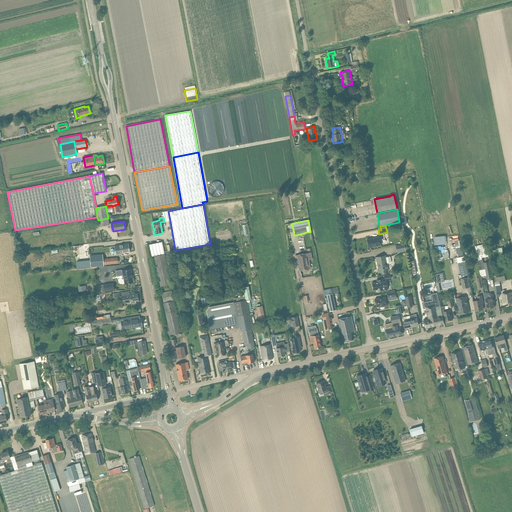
[(368,247),(381,245),(379,237),(367,239),(368,247)]
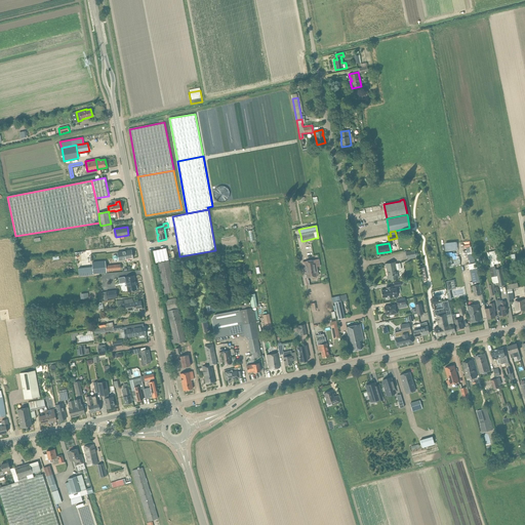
[(156,263),(169,259),(166,248),(153,250),(156,263)]
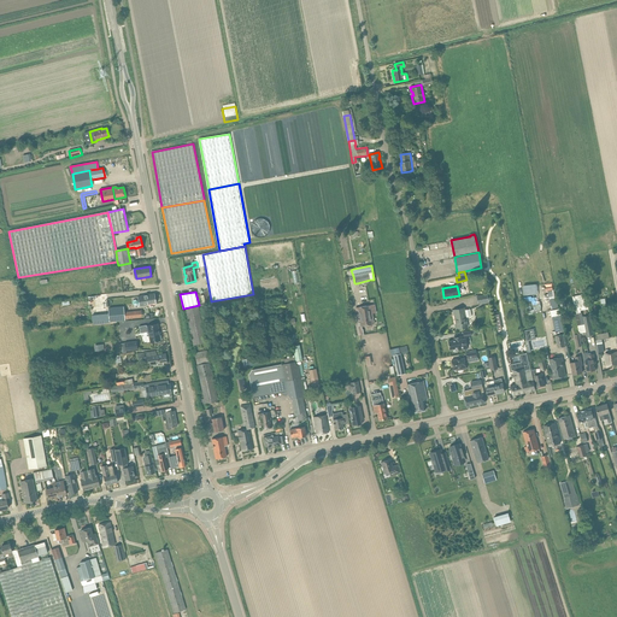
[(148,294),(146,295),(137,297),(140,306),(147,305),(151,304),(157,304),(154,293),(148,294)]
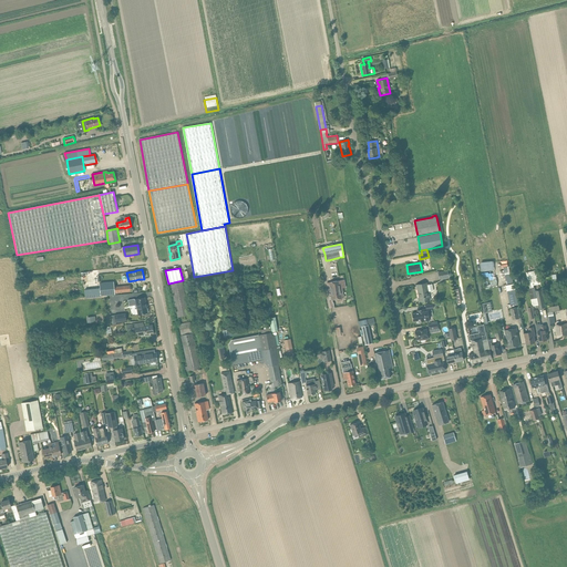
[(534,286),(542,284),(540,282),(538,270),(526,272),(529,289),(534,288),(534,286)]
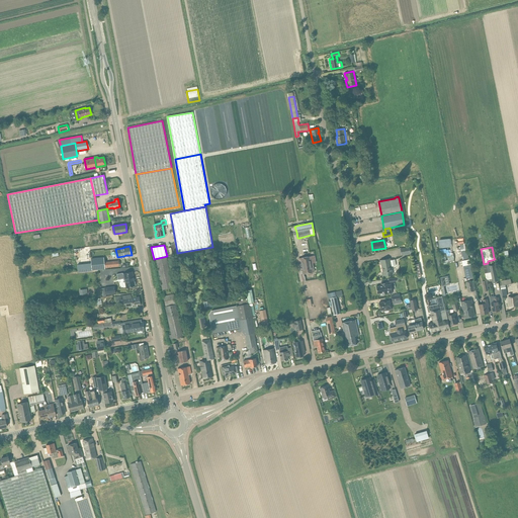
[(315,256),(300,258),(297,258),(300,274),(304,274),(314,272),(313,263),(316,262),(315,256)]
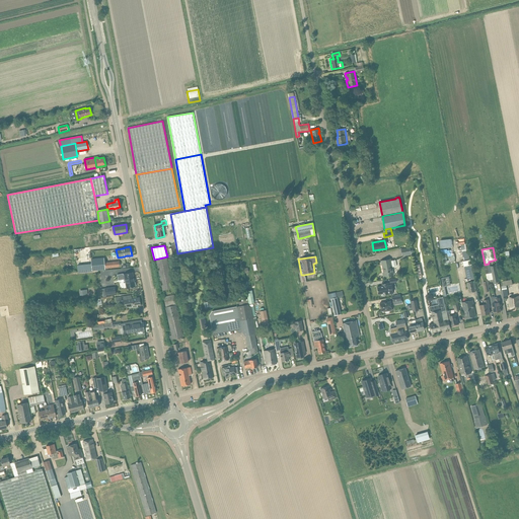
[(166,257),(156,260),(162,290),(172,288),(166,257)]
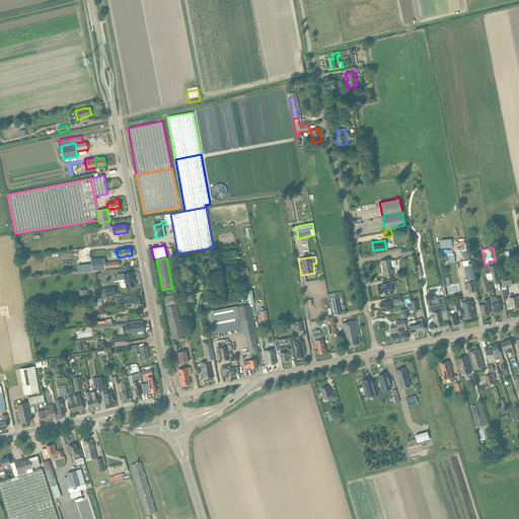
[(104,258),(91,260),(92,271),(107,269),(107,268),(119,267),(119,262),(104,264),(104,258)]
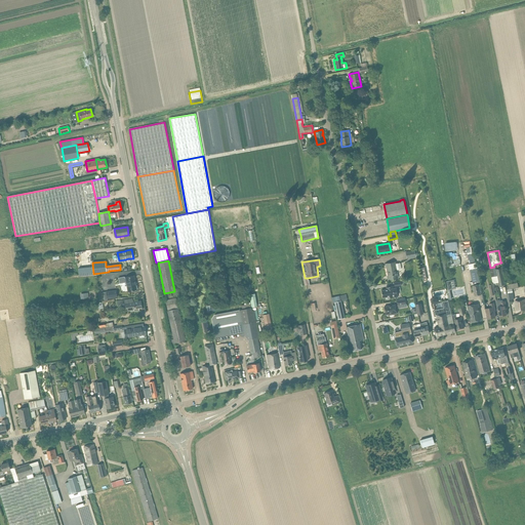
[(398,278),(396,270),(401,269),(400,264),(395,264),(395,261),(386,264),(389,280),(398,278)]
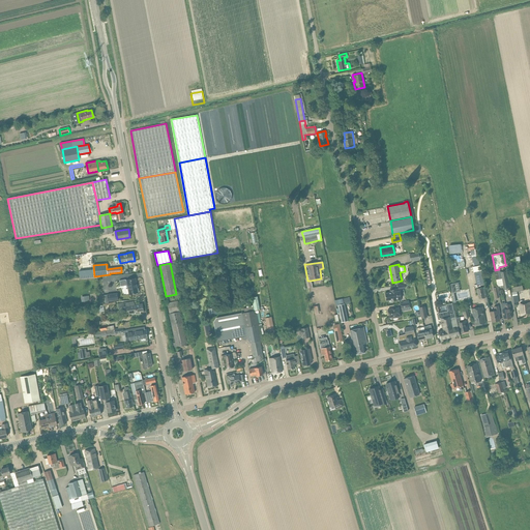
[(507,270),(501,272),(504,289),(510,288),(507,270)]
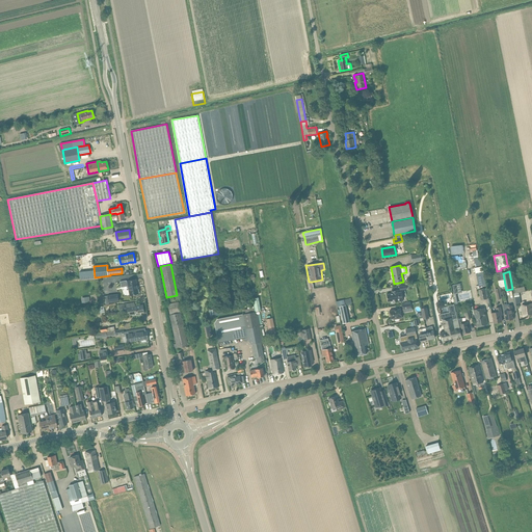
[(483,272),(478,273),(480,286),(486,285),(483,272)]
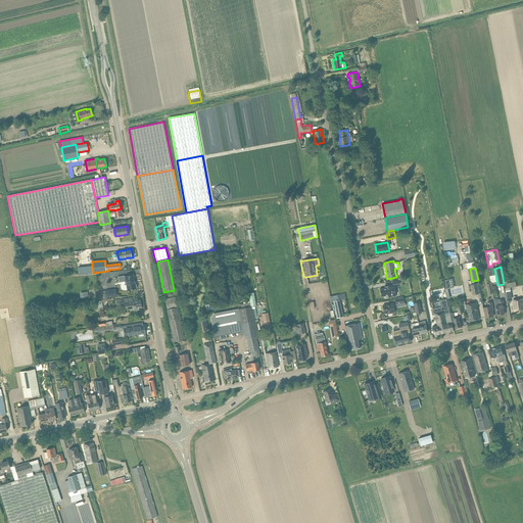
[(132,290),(135,290),(135,289),(136,288),(137,287),(136,284),(135,284),(133,275),(125,276),(125,277),(124,277),(124,276),(117,277),(119,282),(125,281),(125,284),(127,283),(128,290),(132,289),(132,290)]
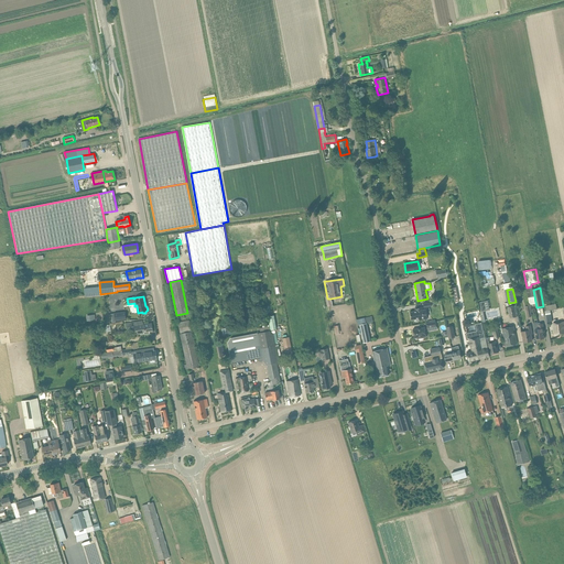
[(484,311),(489,310),(488,300),(479,302),(483,322),(485,321),(484,311)]
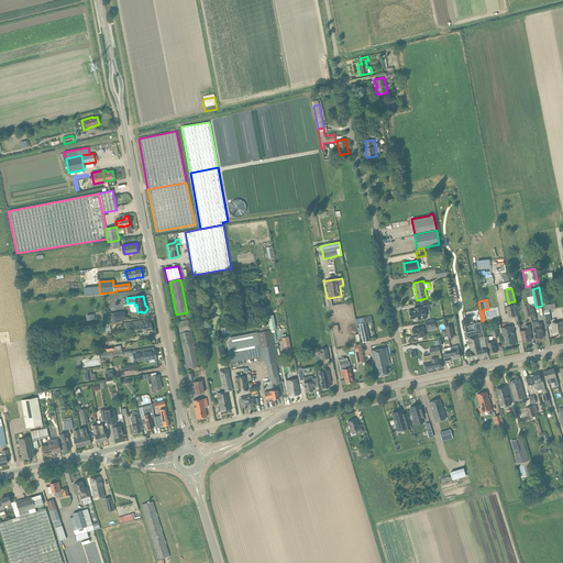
[(550,310),(552,309),(556,308),(555,304),(543,306),(547,323),(551,322),(550,313),(550,310)]
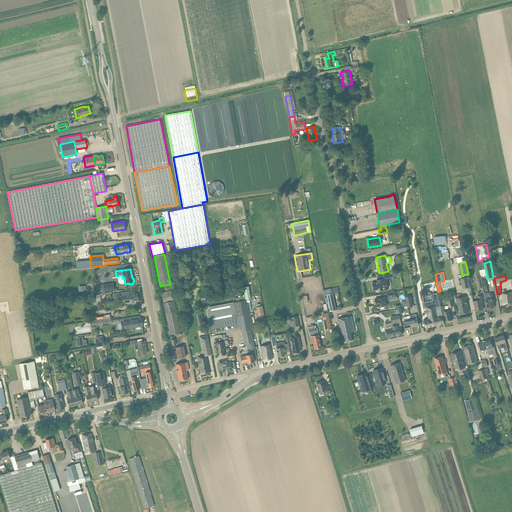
[(470,287),(469,288),(467,278),(461,279),(463,289),(468,288),(469,293),(471,292),(470,287)]
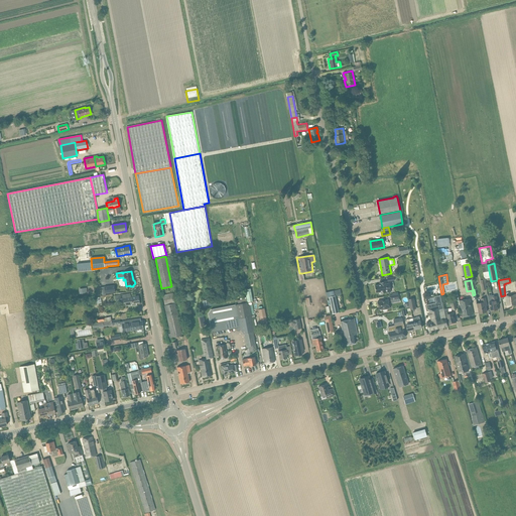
[(390,283),(386,283),(386,281),(380,282),(380,284),(375,285),(376,292),(383,291),(383,293),(391,291),(390,283)]
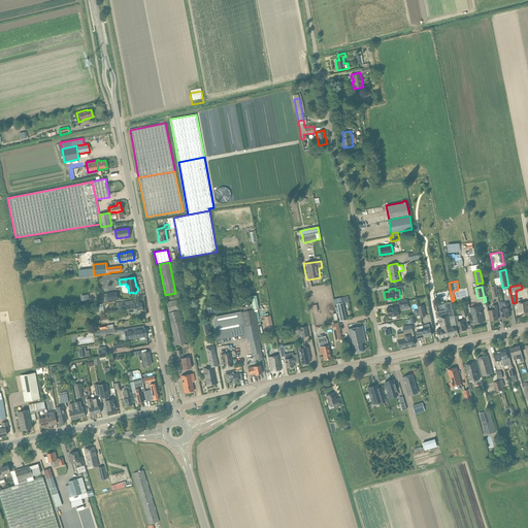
[(118,299),(118,292),(106,293),(106,294),(107,300),(118,299)]
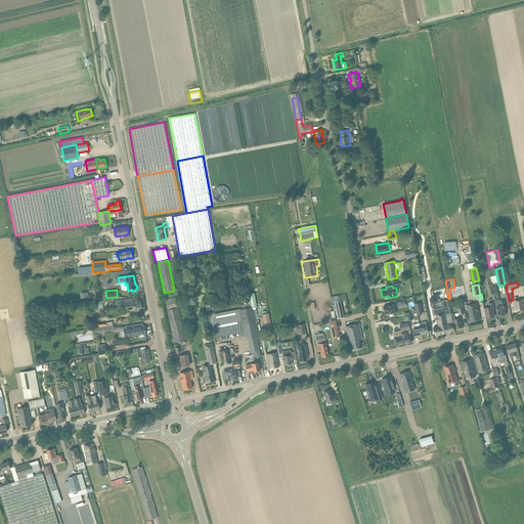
[(344,317),(340,301),(347,300),(345,294),(337,296),(337,298),(338,302),(334,302),(338,318),(344,317)]
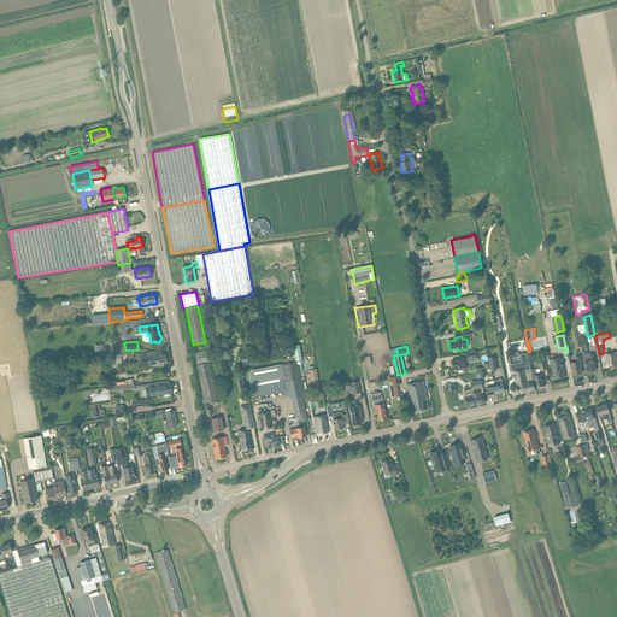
[(165,353),(157,354),(157,351),(137,354),(137,359),(139,359),(140,364),(144,364),(144,359),(148,358),(148,366),(157,365),(158,365),(163,365),(163,364),(168,363),(165,353)]
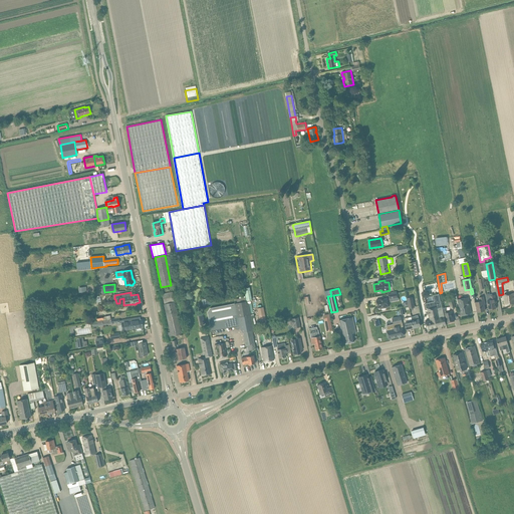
[(172,292),(162,294),(165,303),(174,301),(172,292)]
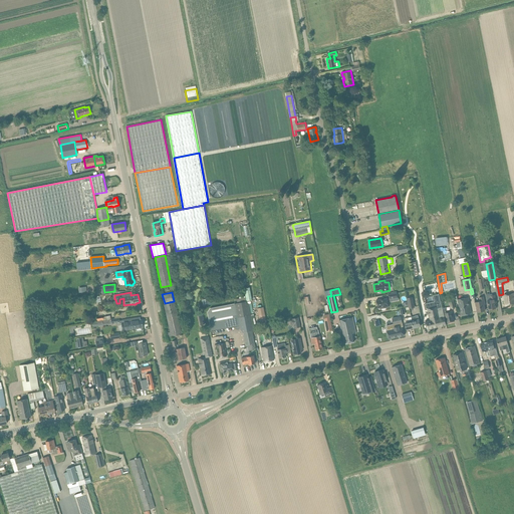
[(380,299),(375,300),(377,308),(380,307),(380,308),(386,307),(389,307),(388,302),(394,301),(394,299),(394,298),(398,297),(397,293),(389,294),(390,298),(387,298),(380,299)]
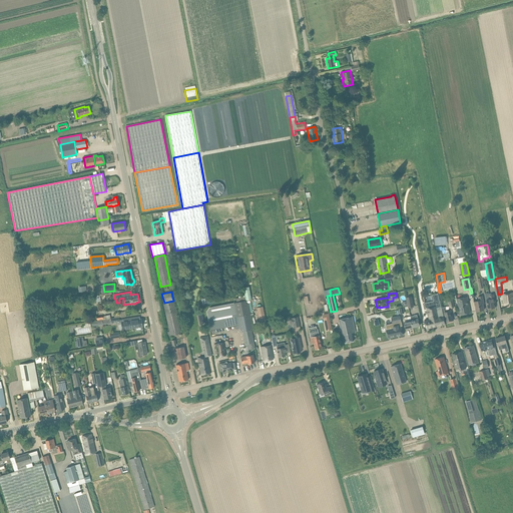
[(512,303),(512,294),(512,293),(503,295),(505,305),(512,303)]
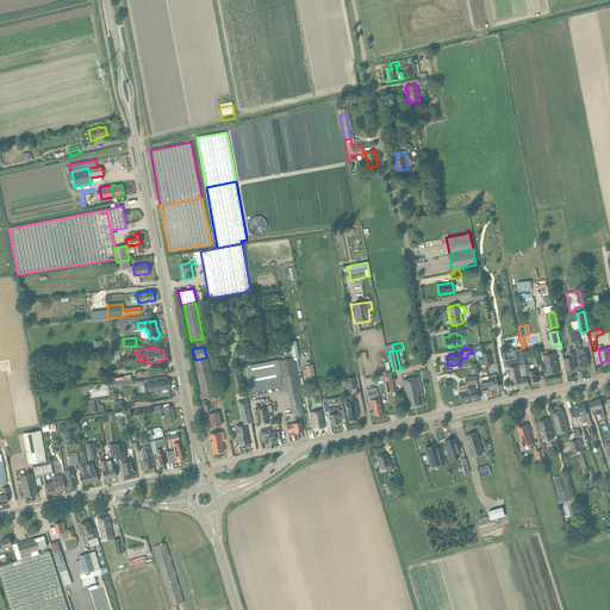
[(516,359),(504,361),(505,367),(508,366),(510,379),(505,380),(506,385),(508,391),(530,386),(528,380),(526,365),(524,365),(521,349),(514,350),(516,359)]
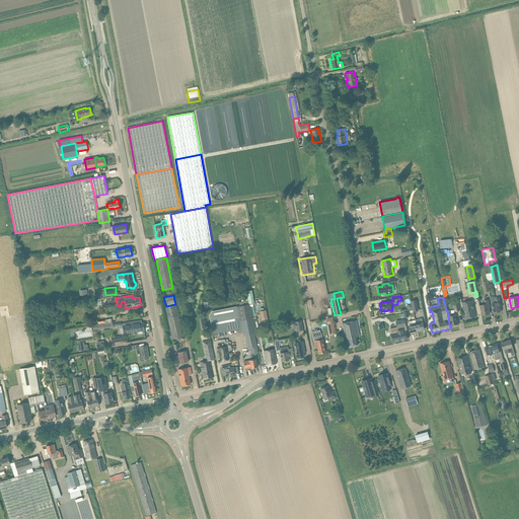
[(223,298),(203,303),(205,309),(224,305),(223,298)]
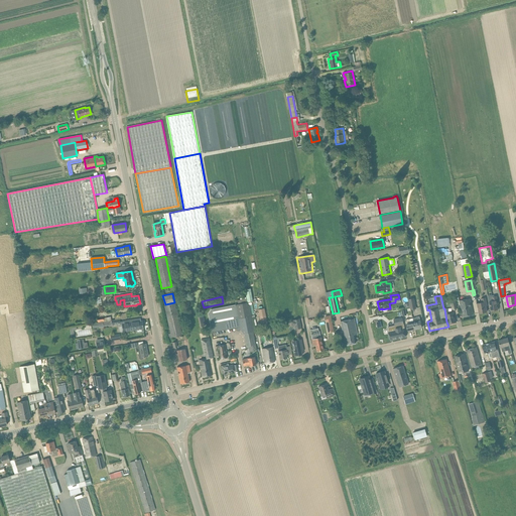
[(414,297),(408,299),(411,309),(416,308),(414,297)]
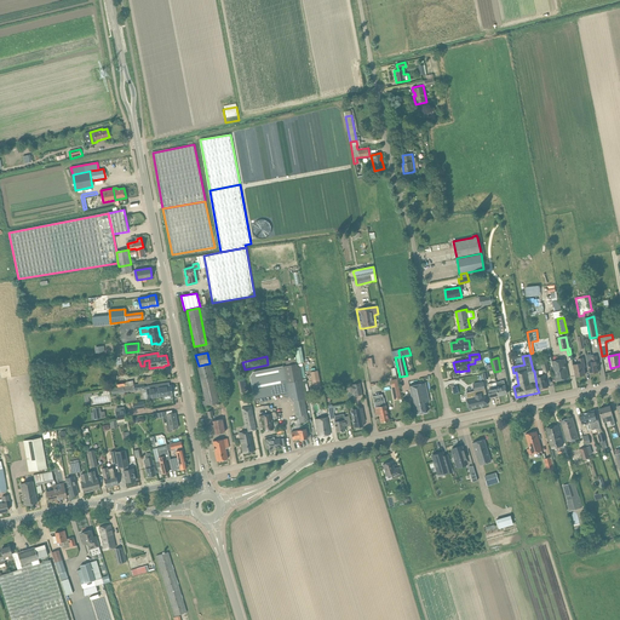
[(598,365),(597,359),(597,357),(592,357),(593,362),(589,363),(590,373),(598,372),(597,365),(598,365)]
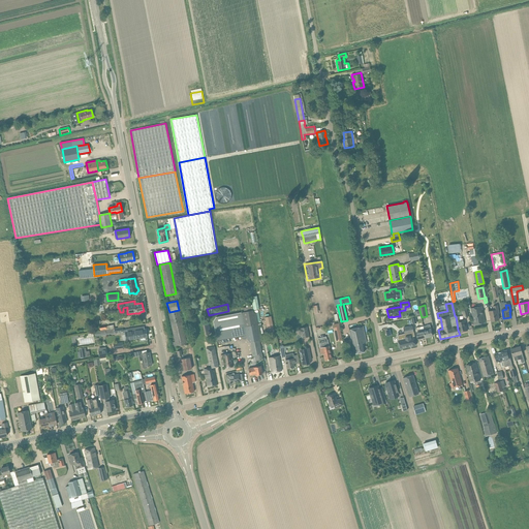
[(485,322),(484,317),(481,306),(471,308),(474,324),(485,322)]
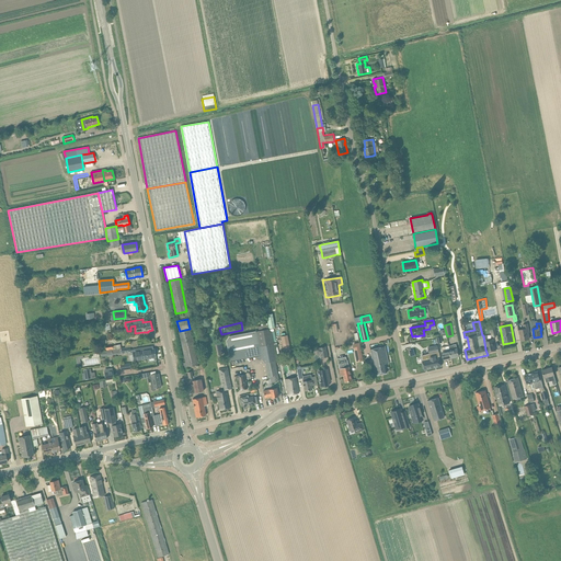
[(529,332),(528,327),(527,325),(524,325),(525,329),(519,330),(522,341),(529,339),(528,332),(529,332)]
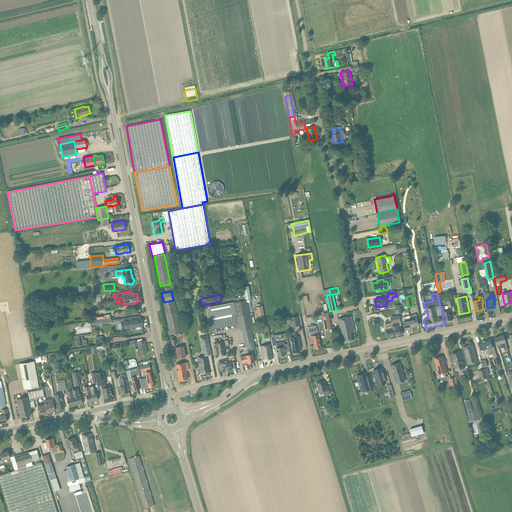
[(252,329),(250,314),(247,303),(251,302),(250,299),(209,307),(207,311),(210,330),(233,325),(234,326),(236,328),(239,327),(239,328),(242,331),(244,344),(246,344),(247,349),(254,348),(251,329),(252,329)]
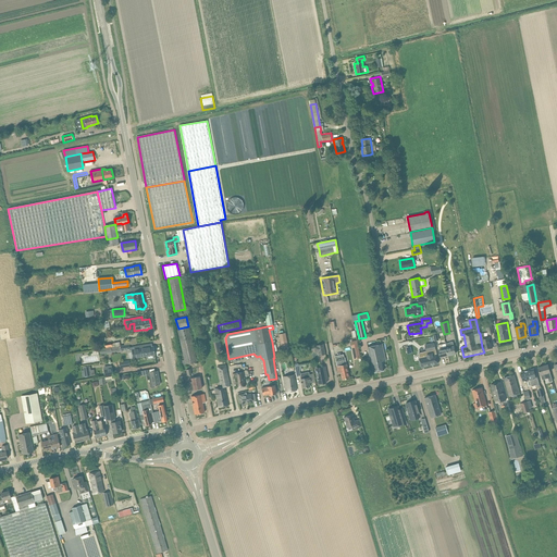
[(185,364),(190,363),(197,362),(188,327),(177,330),(184,358),(181,358),(182,364),(185,364)]
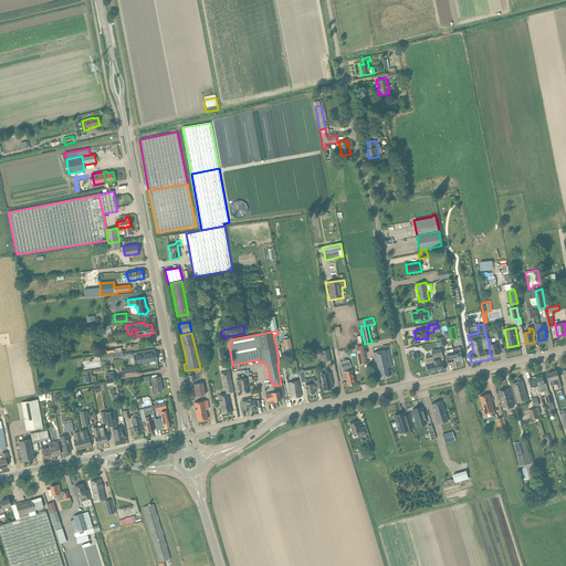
[(291,338),(283,339),(287,360),(294,358),(291,338)]
